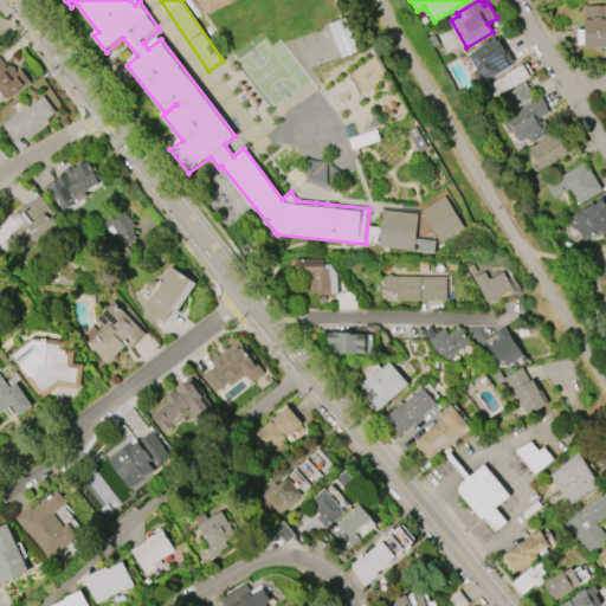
[(605,5),(584,6),(584,30),(575,30),(577,47),(605,47),(605,5)]
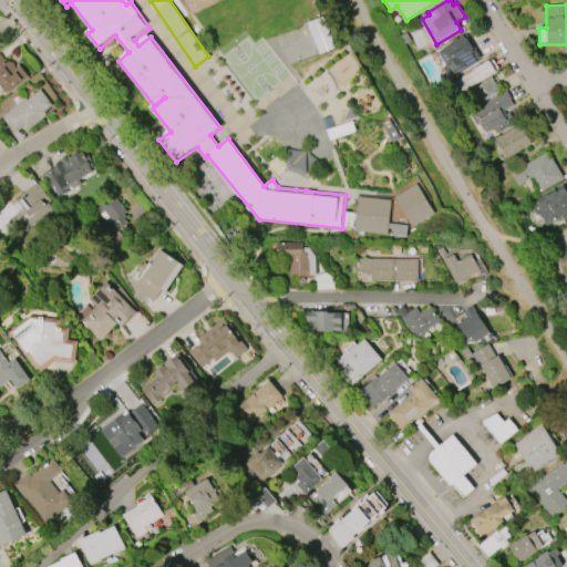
[(476,62),(471,52),(473,51),(463,34),(435,51),(439,55),(435,58),(449,80),(476,62)]
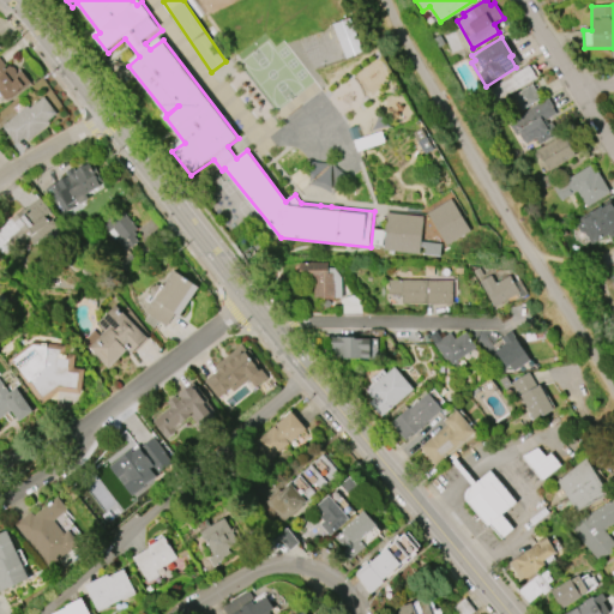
[(0,61),(5,68),(8,66),(11,68),(12,66),(16,70),(13,72),(14,73),(19,71),(29,84),(11,98),(10,96),(5,100),(0,94),(0,61)]
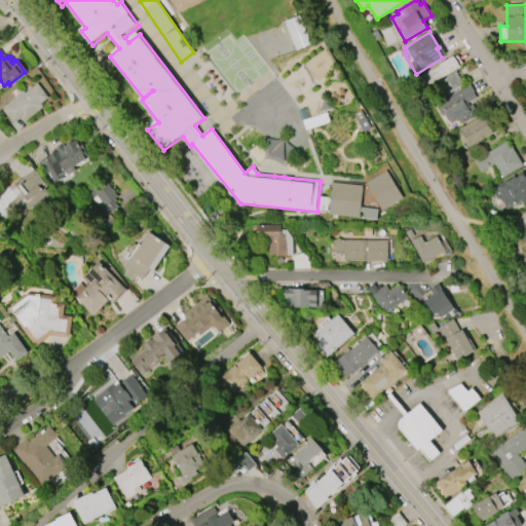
[(452,54),(459,67),(419,90),(412,78),(452,54)]
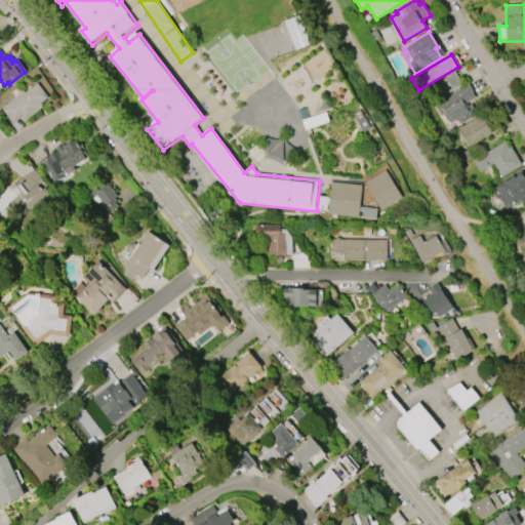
[(454,71),(461,84),(433,102),(426,89),(454,71)]
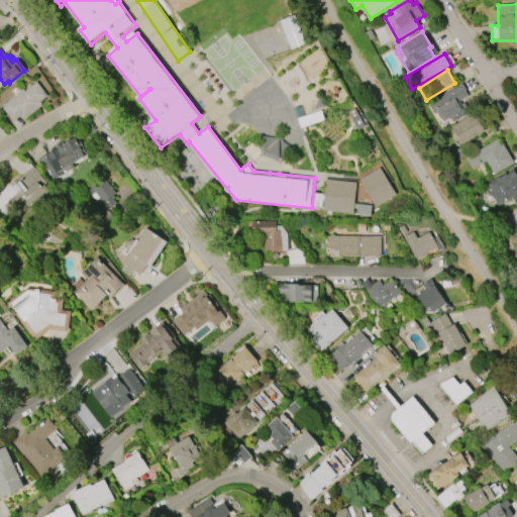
[(13,121),(1,106),(22,89),(24,91),(36,82),(48,97),(23,118),(20,115),(13,121)]
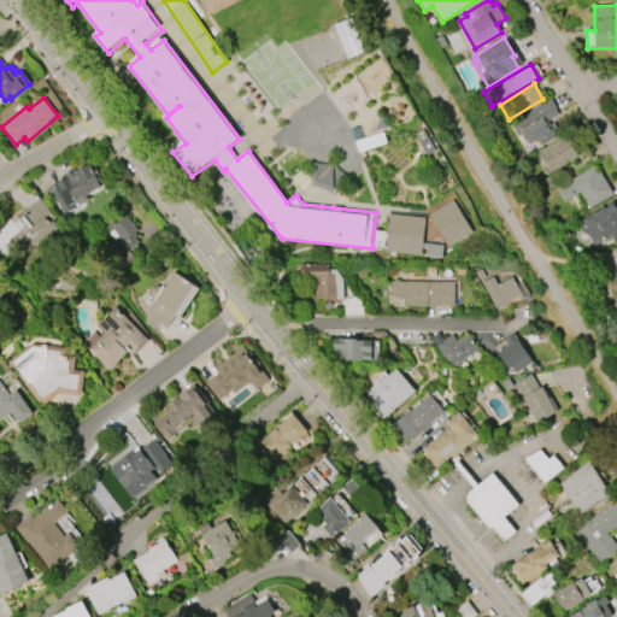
[(541,145),(538,139),(528,144),(522,133),(518,135),(510,122),(550,99),(559,116),(547,123),(554,137),(541,145)]
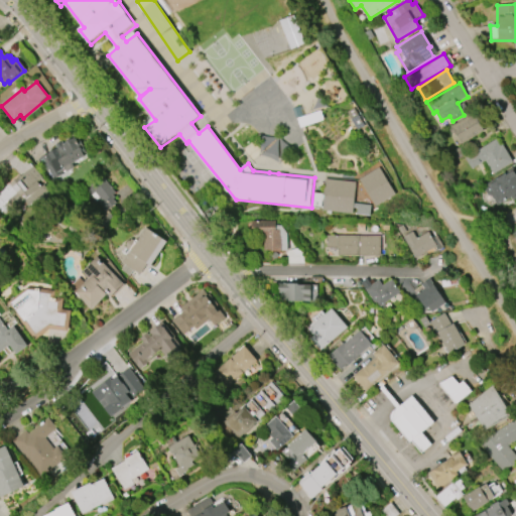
[(300,126),(297,118),(319,109),(324,118),(300,126)]
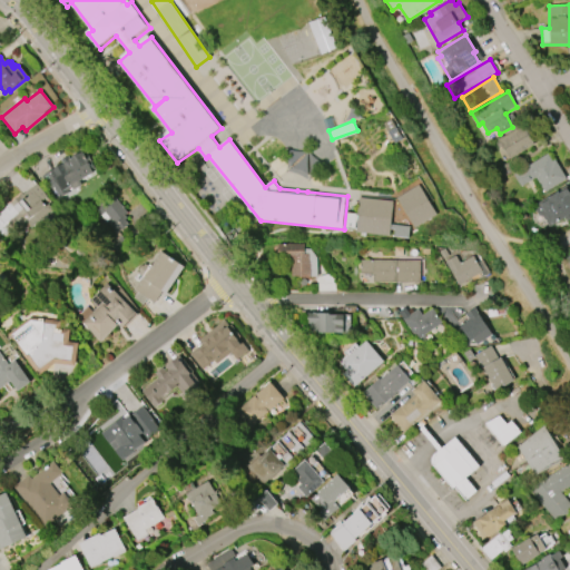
[(503,163),(533,144),(521,125),(491,143),(503,163)]
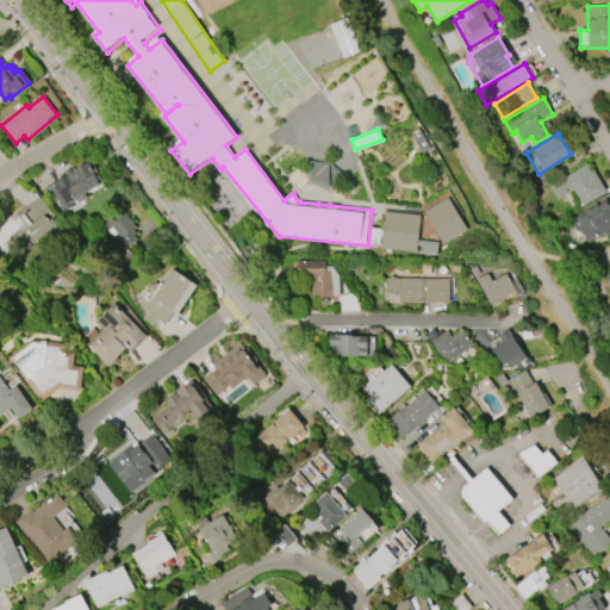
[(103,182),(85,193),(87,197),(78,204),(76,201),(62,210),(55,198),(51,201),(43,188),(57,180),(67,195),(70,193),(61,178),(86,162),(89,169),(93,166),(103,182)]
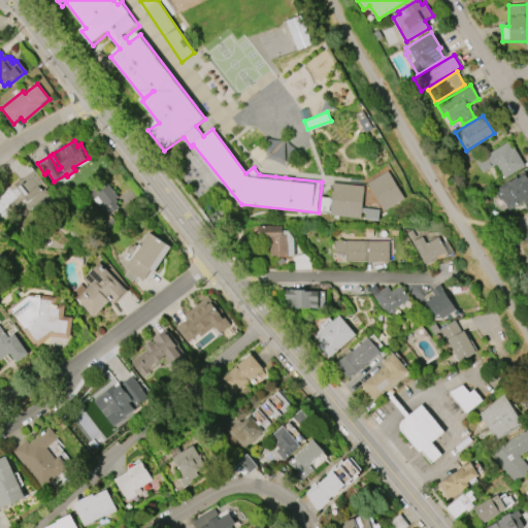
[(525,166),(514,146),(510,149),(506,141),(474,160),(482,173),(488,169),(495,180),(503,176),(504,177),(525,166)]
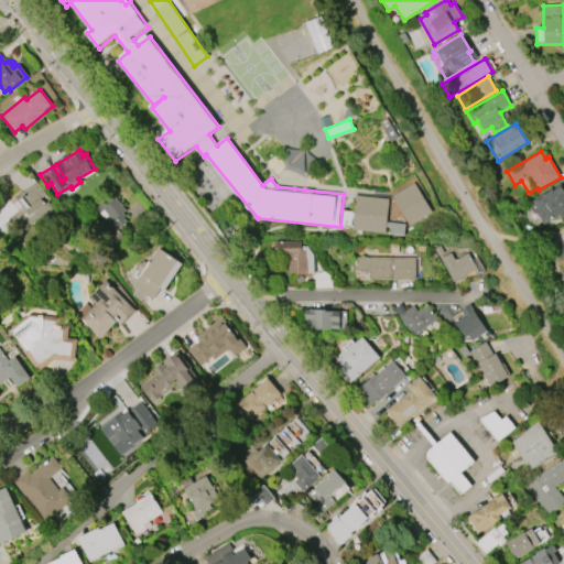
[(10,201),(35,181),(45,194),(41,198),(45,204),(47,202),(52,207),(35,219),(31,214),(9,231),(0,218),(0,208),(4,205),(8,209),(13,204),(10,201)]
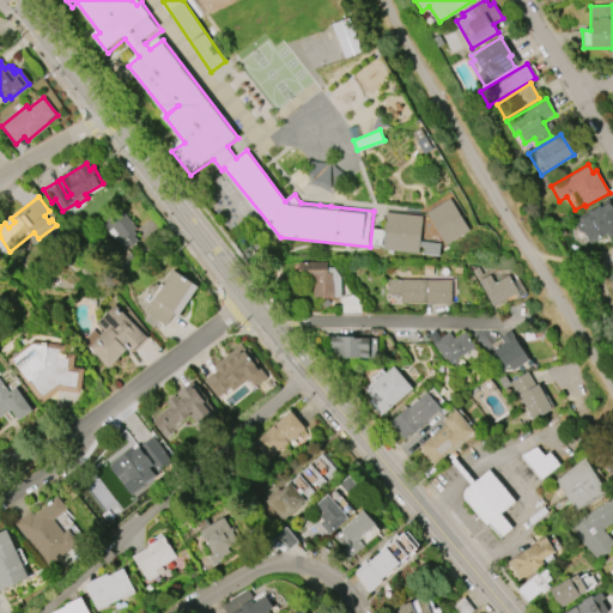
[(448,244),(429,213),(451,199),(471,231),(448,244)]
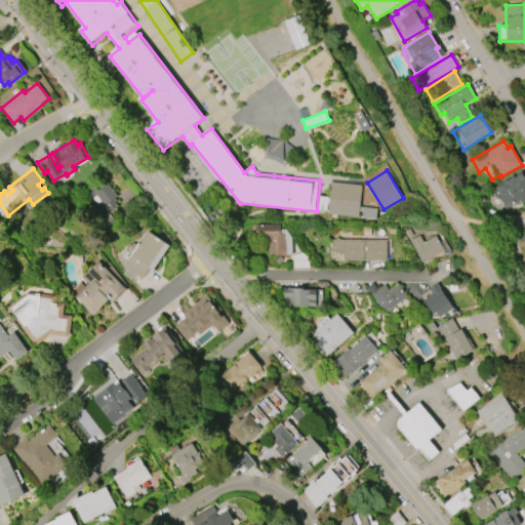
[(521,171),(524,177),(524,196),(505,208),(499,199),(495,198),(490,189),(521,171)]
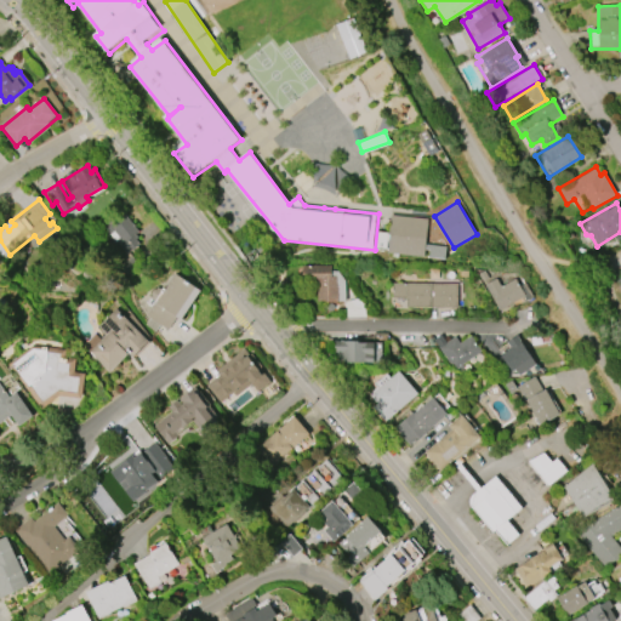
[(123,211),(144,240),(126,254),(117,240),(120,238),(114,231),(106,238),(98,229),(123,211)]
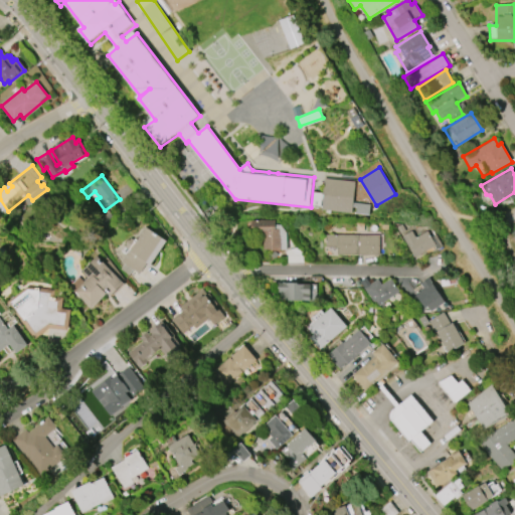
[(326,178),(357,181),(354,213),(323,210),(326,178)]
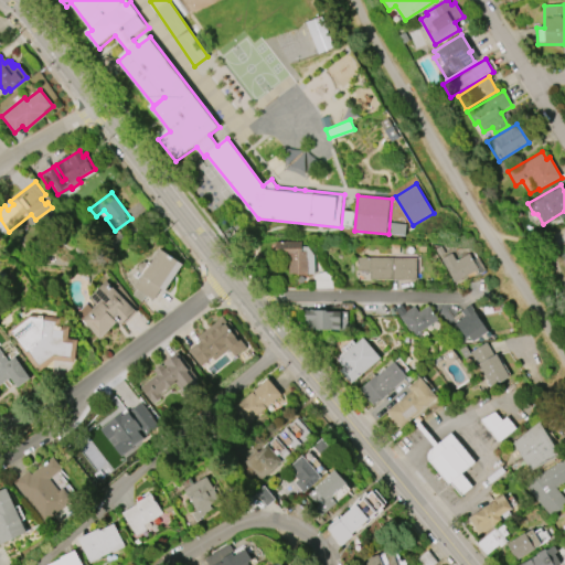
[(300,242),(274,241),(273,258),(287,259),(286,275),(313,275),(315,246),(300,246),(300,242)]
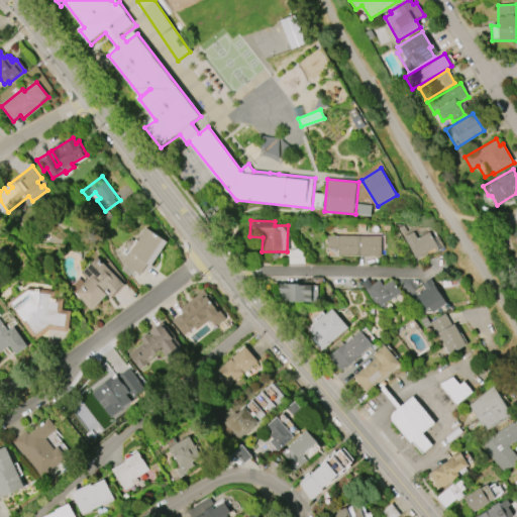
[(167,241),(150,266),(147,265),(140,275),(132,270),(128,275),(120,269),(123,264),(120,262),(128,250),(123,247),(129,238),(135,242),(145,227),(167,241)]
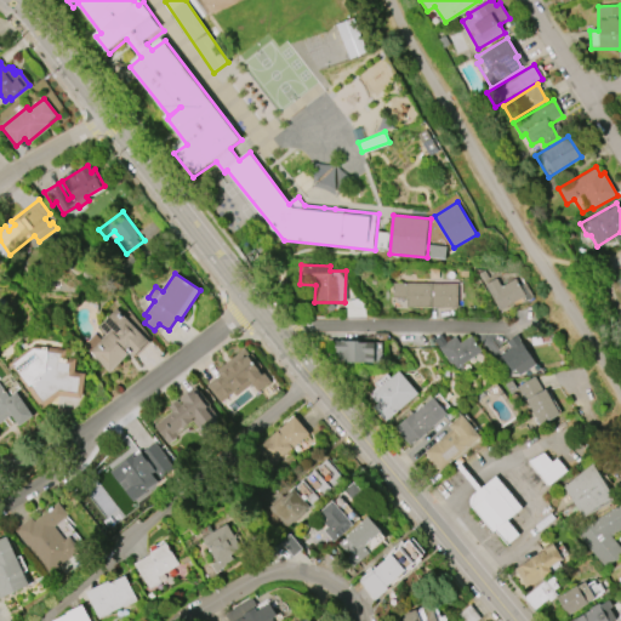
[(483,284),(495,277),(501,288),(514,280),(524,296),(499,312),(483,284)]
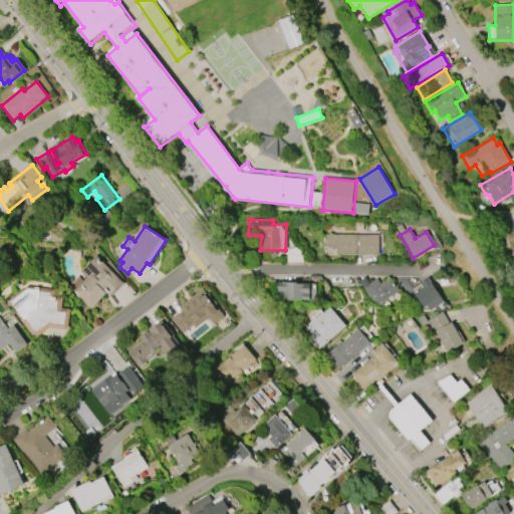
[(378,234),(378,254),(322,255),(322,235),(378,234)]
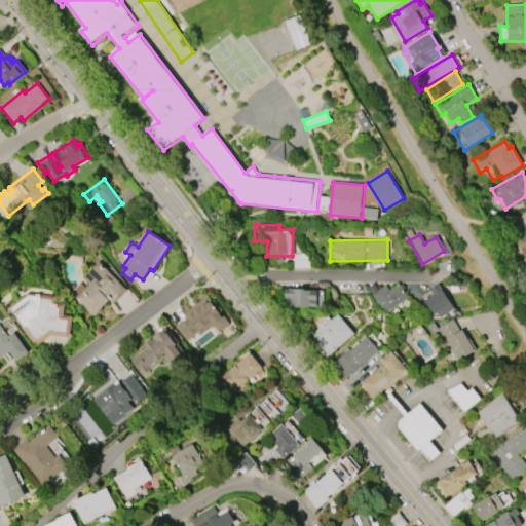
[(124,289),(112,302),(109,298),(91,315),(70,293),(79,283),(84,288),(89,283),(82,276),(98,261),(124,289)]
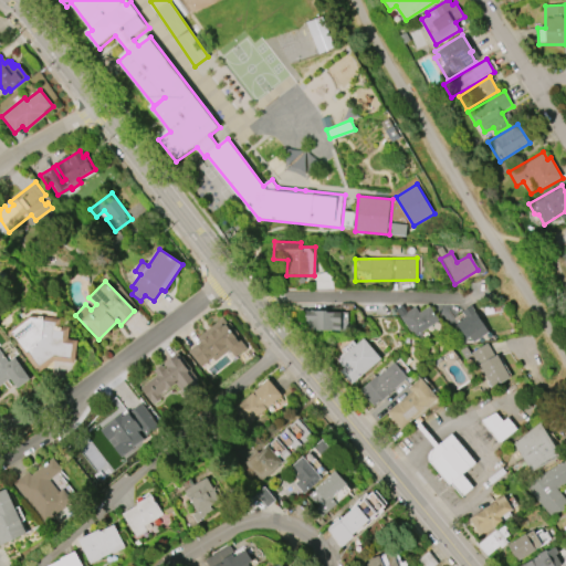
[(456,323),(465,316),(462,311),(471,305),(489,333),(473,343),(469,337),(465,338),(456,323)]
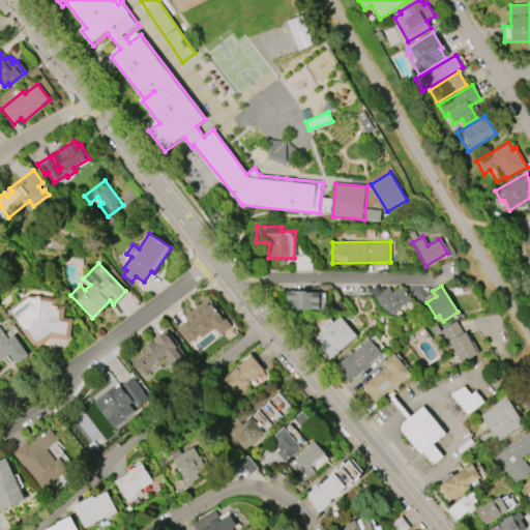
[(374,297),(388,287),(392,293),(401,287),(410,300),(387,316),(374,297)]
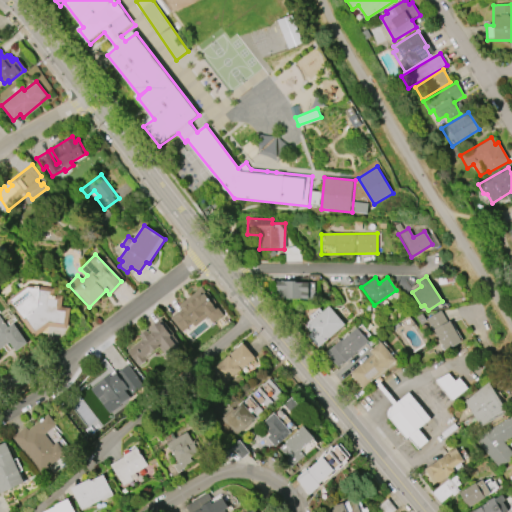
[(275,281),(275,299),(314,299),(315,281),(275,281)]
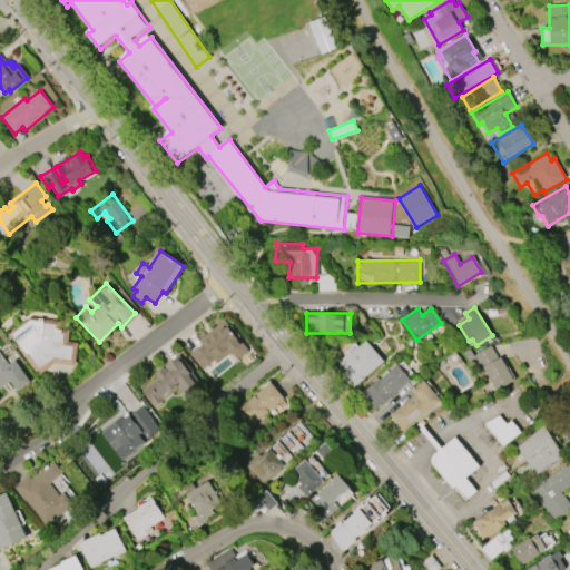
[(38,375),(7,335),(30,317),(60,322),(59,327),(69,328),(68,341),(78,343),(75,365),(53,363),(38,375)]
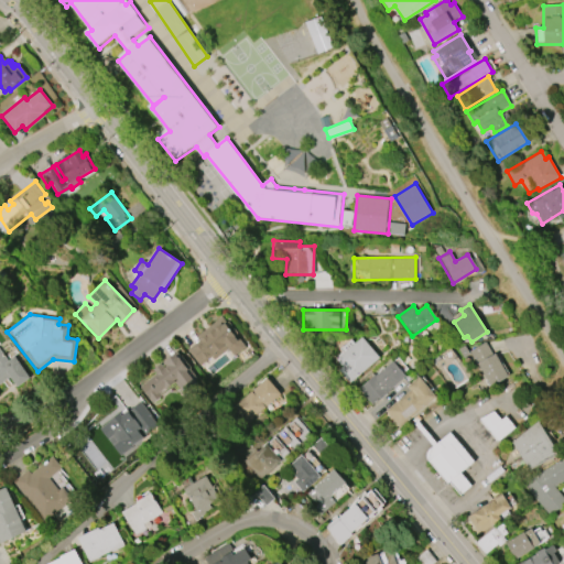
[(199,366),(187,350),(199,340),(197,337),(223,317),(226,323),(228,321),(238,333),(236,335),(246,347),(234,356),(228,348),(214,360),(210,357),(199,366)]
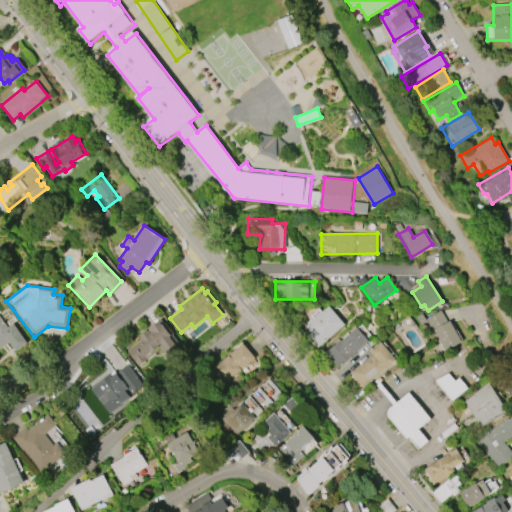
[(317,348),(344,325),(328,305),(322,311),(319,307),(308,316),(310,319),(303,325),(310,334),(307,336),(317,348)]
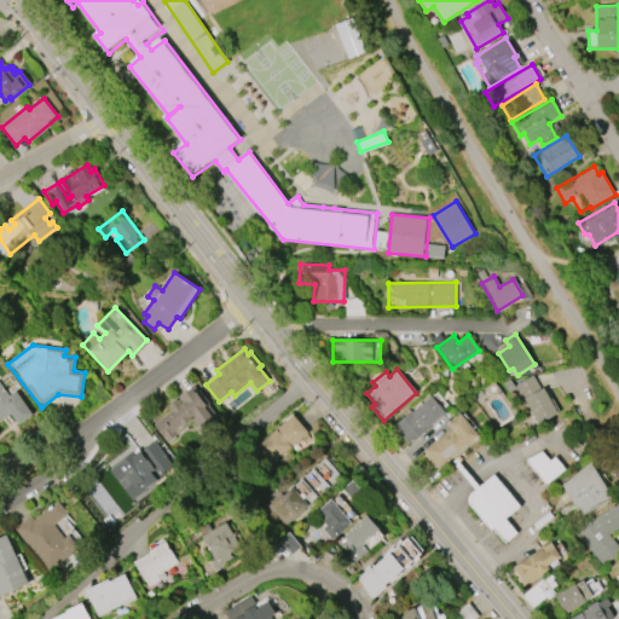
[(502,383),(509,379),(514,387),(532,376),(541,391),(543,389),(557,414),(538,424),(524,400),(519,403),(512,392),(508,394),(502,383)]
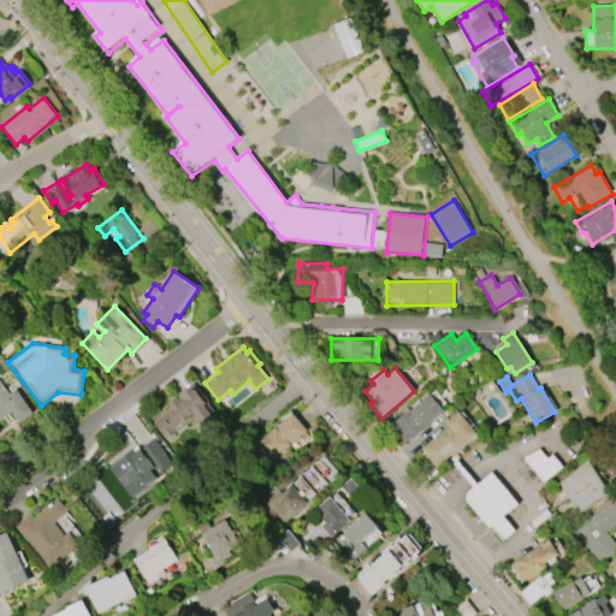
[(18,421),(10,410),(0,418),(0,383),(9,395),(15,390),(31,412),(18,421)]
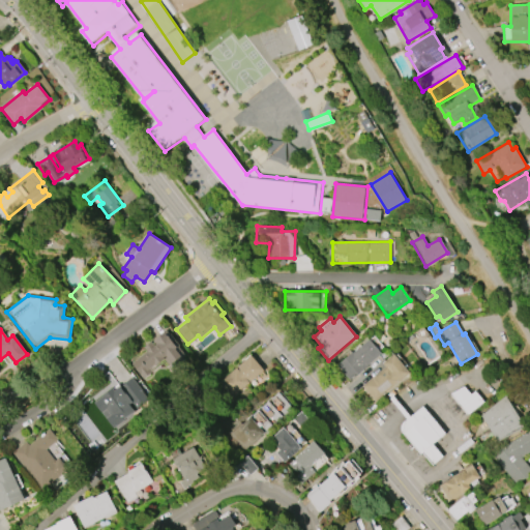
[(172,364),(165,355),(147,369),(149,372),(142,377),(129,360),(144,349),(144,347),(150,342),(152,344),(153,343),(151,341),(166,330),(184,355),(172,364)]
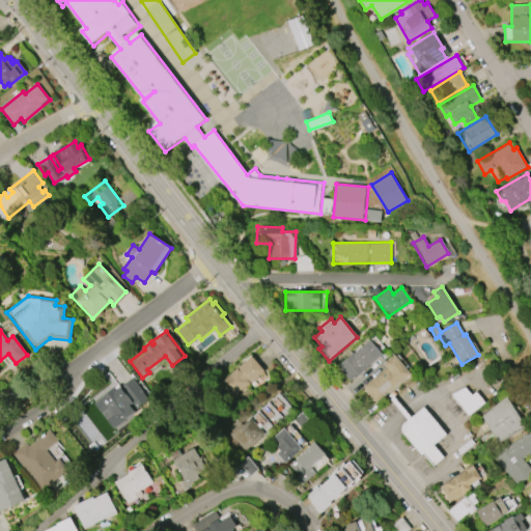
[(348,382),(336,366),(369,339),(382,355),(348,382)]
